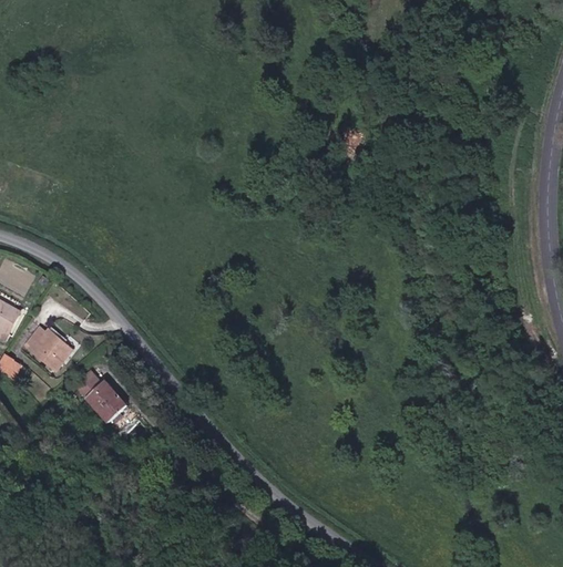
[(7,333),(20,310),(0,299),(0,341),(4,344),(10,336),(7,333)]
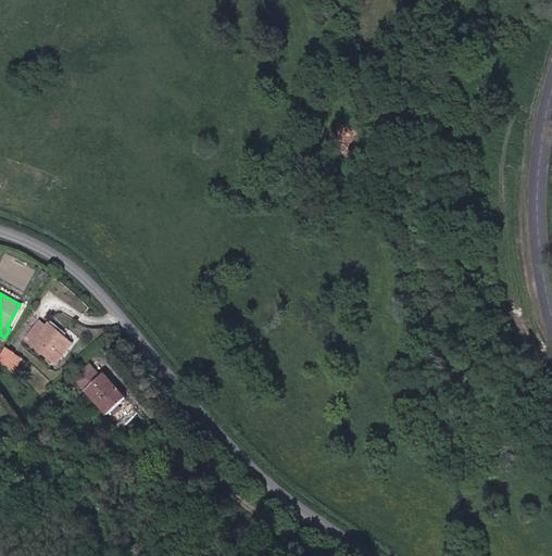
[(69,342),(60,336),(57,341),(40,329),(34,324),(22,340),(53,363),(69,342)]
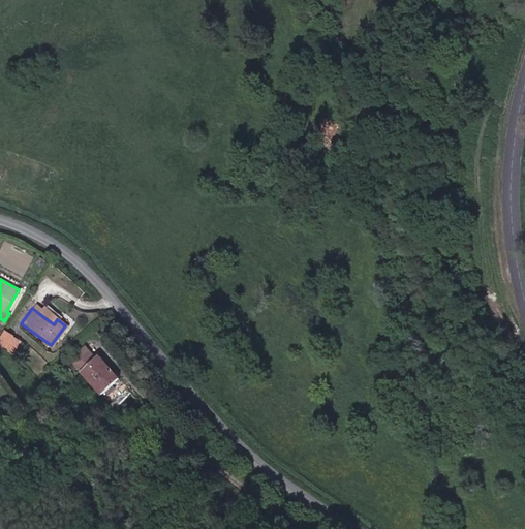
[(54,324),(57,319),(41,308),(38,313),(54,324)]
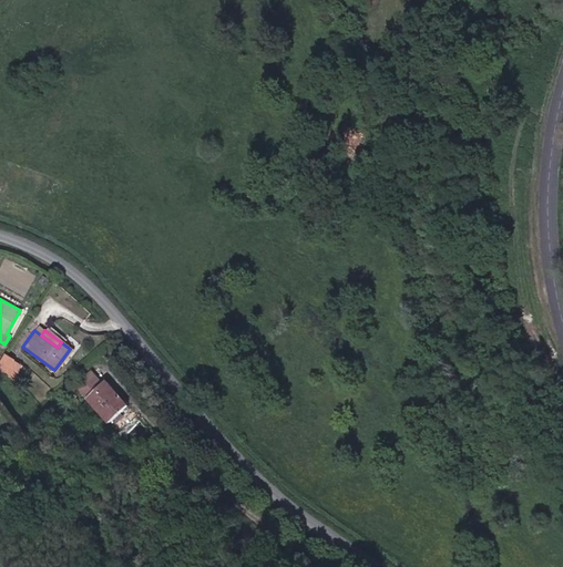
[(0,371),(12,379),(22,364),(3,353),(0,359),(0,371)]
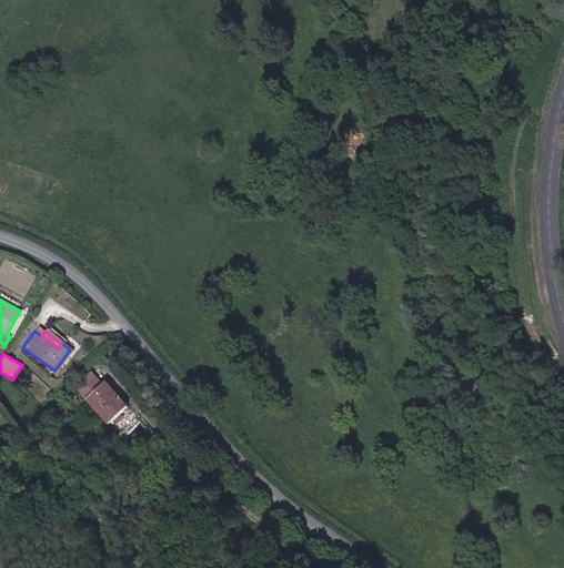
[(103,425),(128,404),(108,381),(102,385),(91,373),(76,387),(86,399),(83,402),(103,425)]
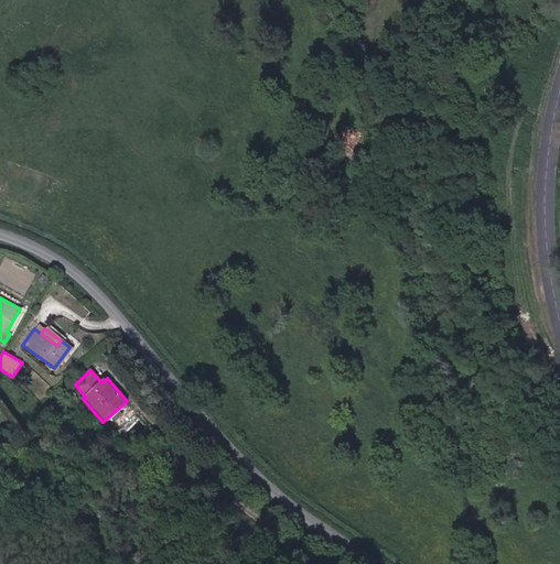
All buildings are outlined.
